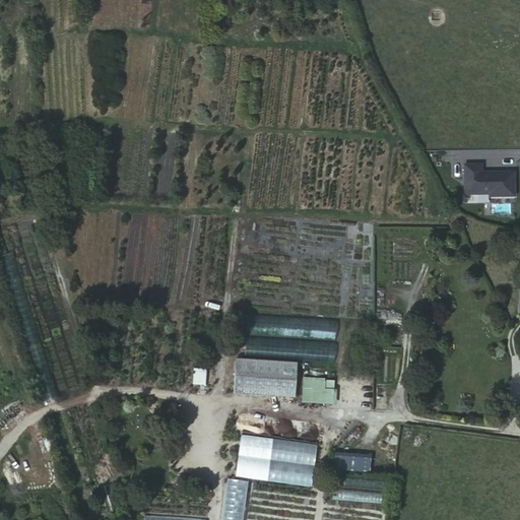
[(513,194),(513,176),(513,170),(479,170),(479,163),(463,163),(463,175),(463,192),(488,192),(488,194),(513,194)]
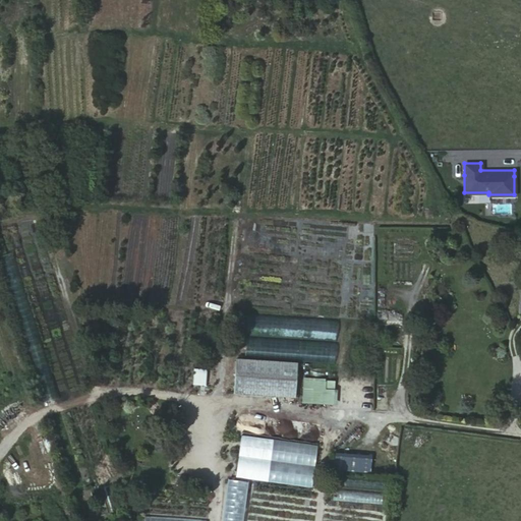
[(334,357),(337,321),(248,314),(246,334),(266,335),(265,346),(275,347),(274,353),(334,357)]
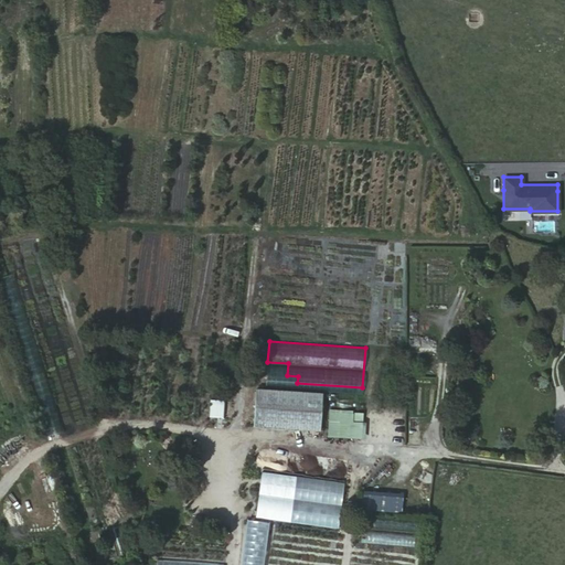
[(253,387),(252,427),(318,430),(320,391),(253,387)]
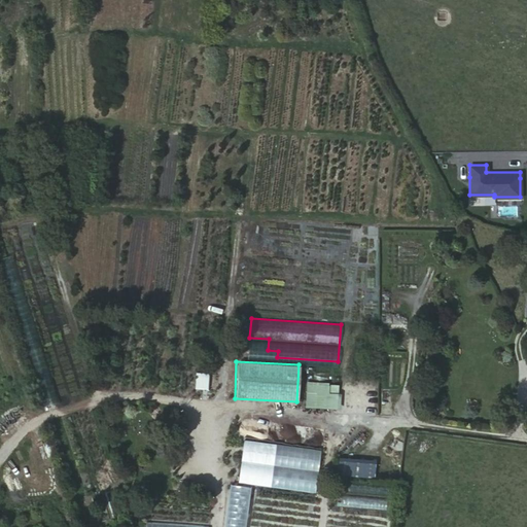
[(207,389),(208,372),(195,371),(194,388),(207,389)]
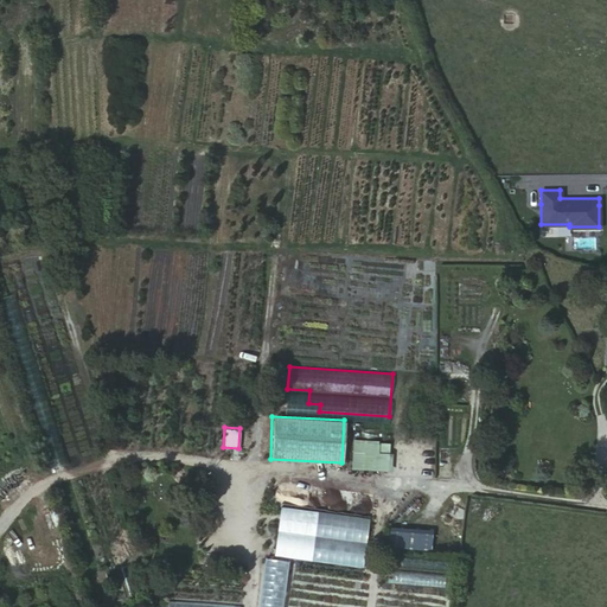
[(389,470),(390,441),(352,439),(351,468),(389,470)]
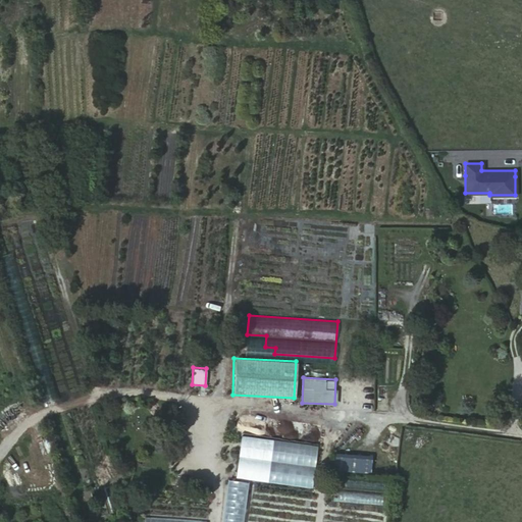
[(311,487),(316,444),(240,434),(235,478),(311,487)]
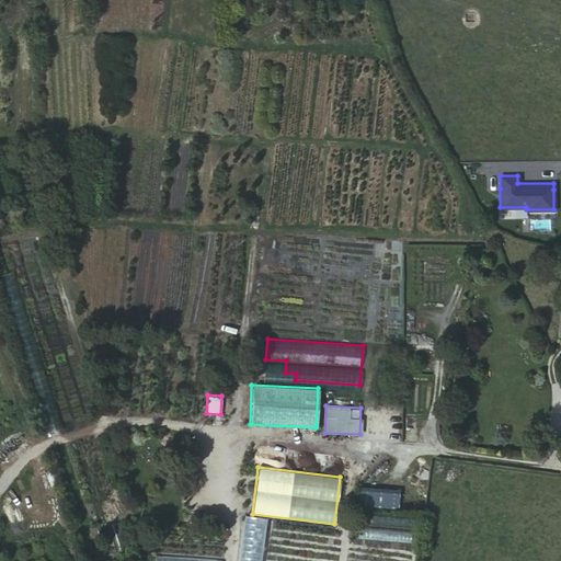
[(242,515),(237,560),(261,560),(265,517),(242,515)]
